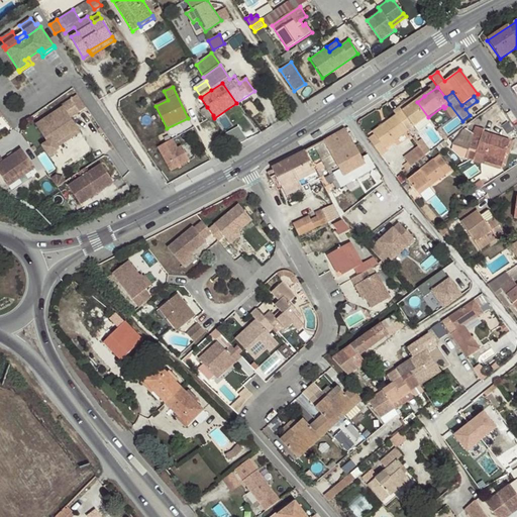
[(414,98),(417,102),(424,96),(421,93),(414,98)]
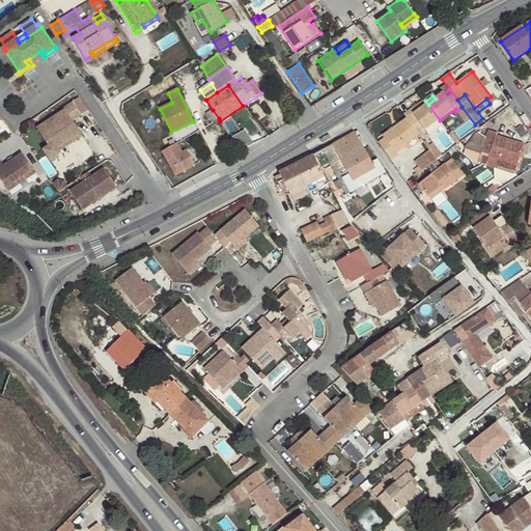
[(83,114),(75,101),(64,106),(66,108),(38,127),(50,144),(44,148),(52,159),(62,152),(61,150),(58,146),(81,132),(74,120),(83,114)]
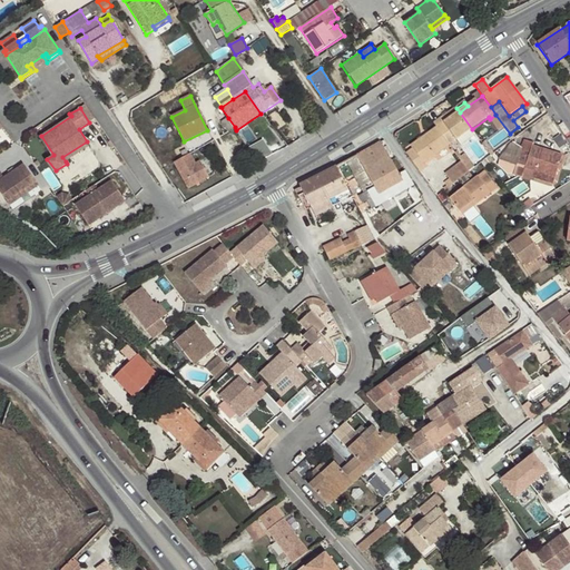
[(457,108),(441,120),(443,124),(460,112),(457,108)]
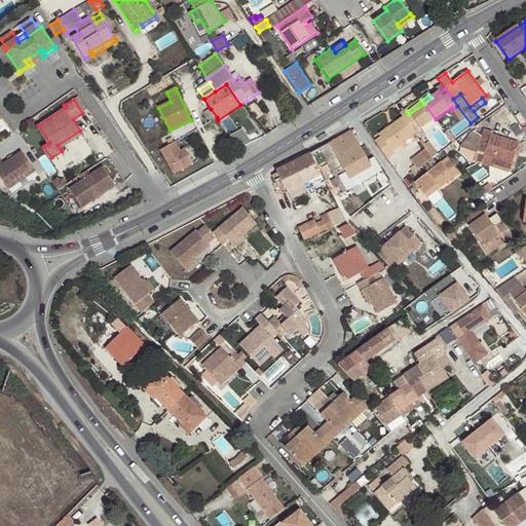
[(403,119),(411,130),(417,126),(420,130),(436,119),(424,104),(409,114),(407,111),(401,115),(403,119)]
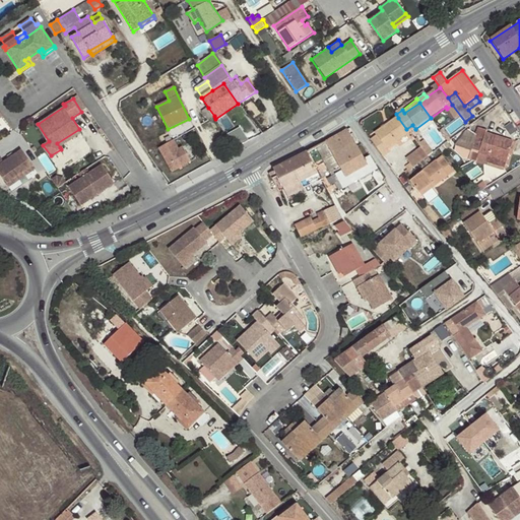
[(406,129),(398,118),(375,134),(377,136),(370,141),(382,157),(389,152),(386,148),(409,133),(406,129)]
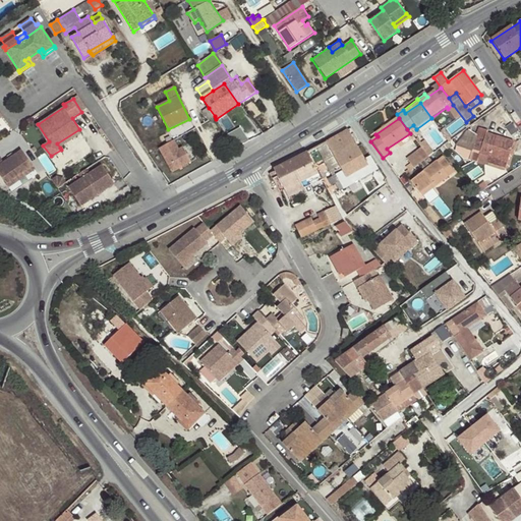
[(82,132),(79,129),(57,143),(60,148),(82,132)]
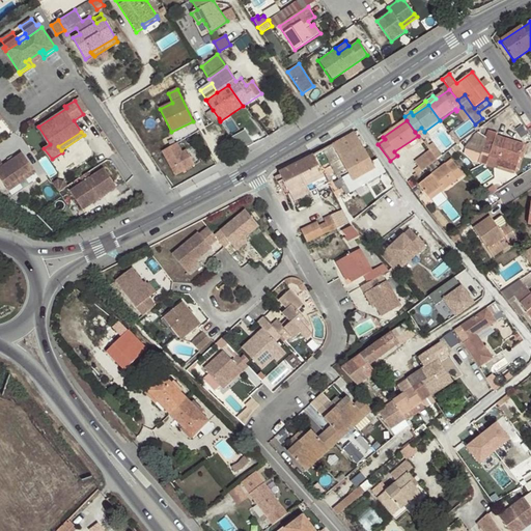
[(456,144),(459,143),(451,132),(449,134),(456,144)]
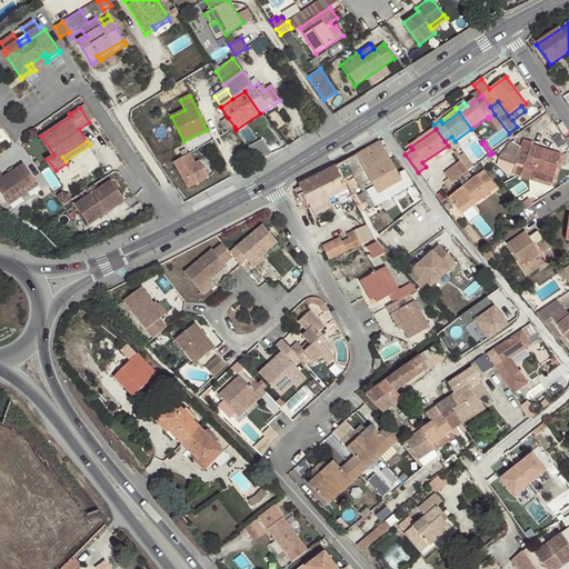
[(523,141),(521,150),(513,176),(530,181),(531,178),(532,171),(555,179),(561,156),(531,147),(532,143),(523,141)]
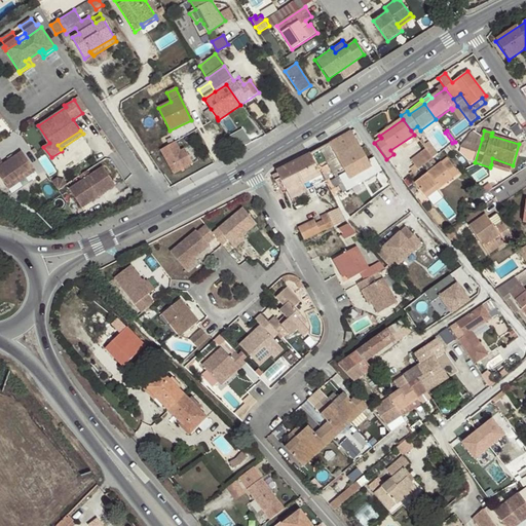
[(368,160),(351,132),(329,144),(345,174),(339,178),(342,184),(377,164),(374,158),(368,160)]
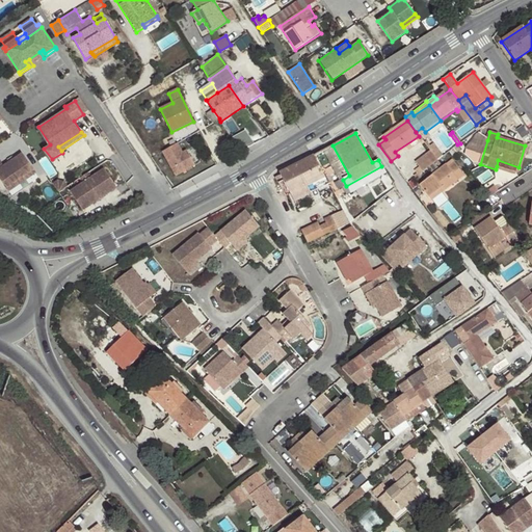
[(480,164),(487,140),(479,135),(464,155),(474,164),(480,164)]
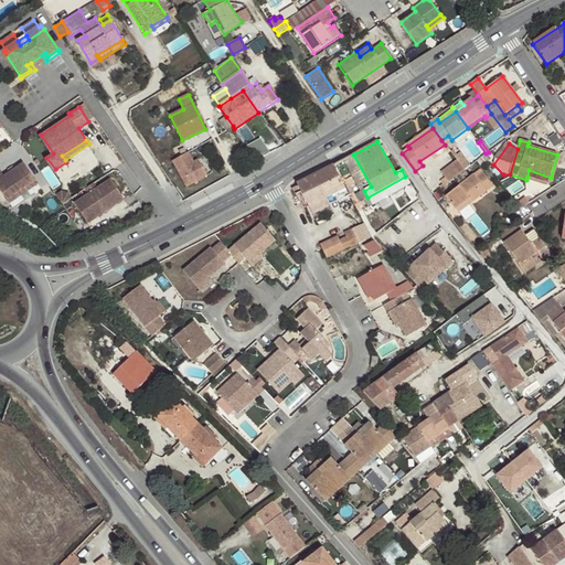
[(256,161),(265,156),(262,149),(253,155),(256,161)]
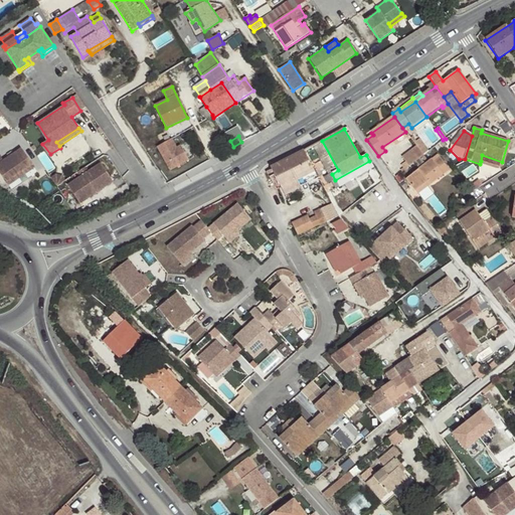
[(157,147),(170,170),(188,160),(180,146),(176,148),(171,139),(157,147)]
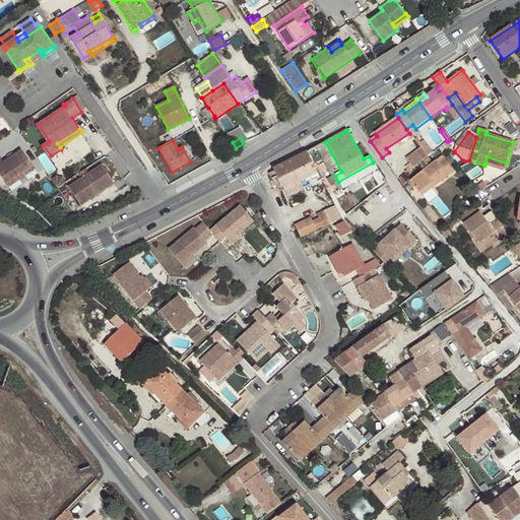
[(429,148),(424,141),(417,145),(420,149),(423,152),(429,148)]
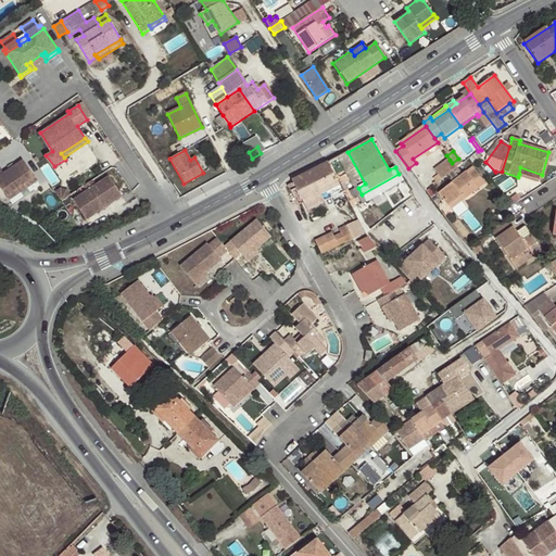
[(482,158),(478,151),(474,155),(478,161),(482,158)]
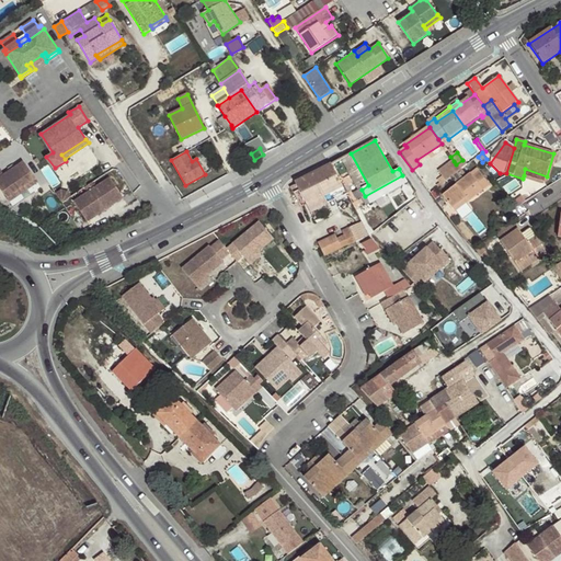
[(351,153),(340,160),(362,198),(365,196),(362,190),(368,185),(351,153)]
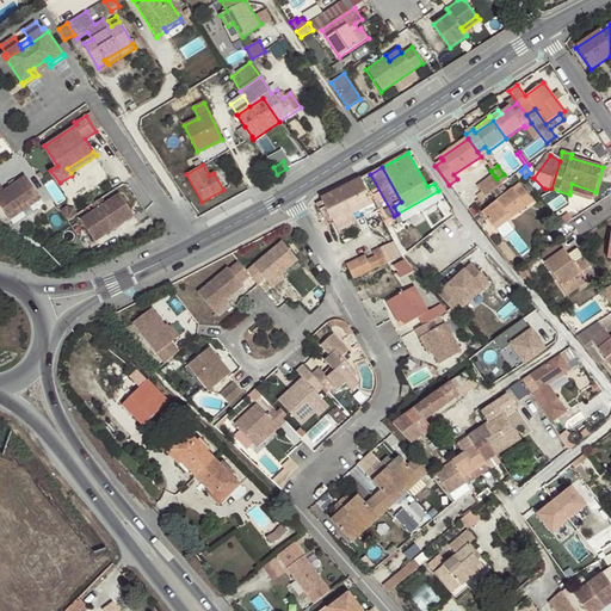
[(525,177),(520,171),(516,174),(520,180),(525,177)]
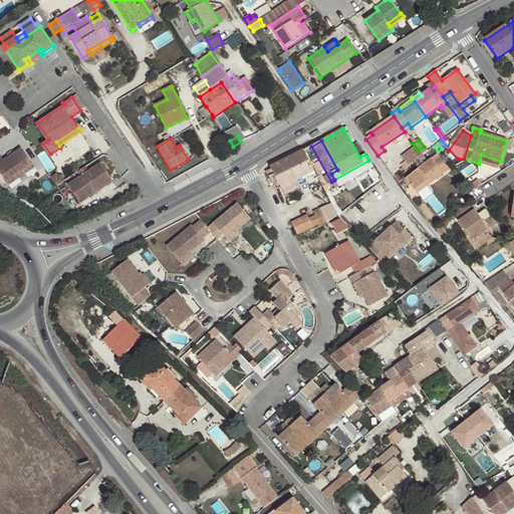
[(0,151),(0,170),(6,179),(32,162),(22,146),(4,157),(0,151)]
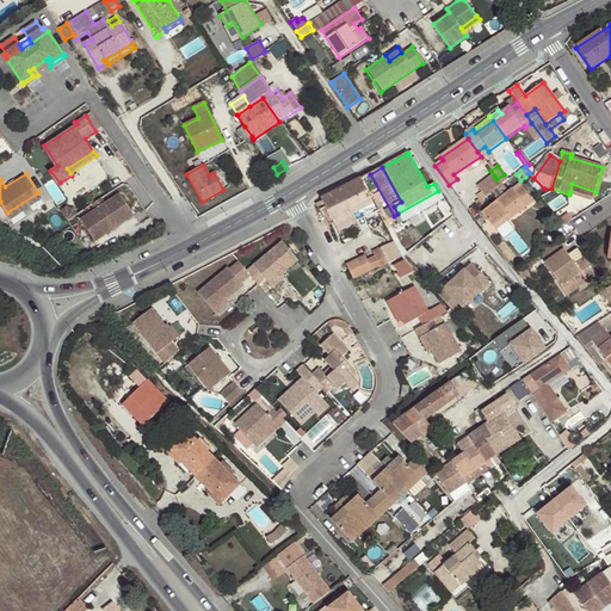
[(491,178),(498,189),(501,185),(497,179),(494,176),(491,178)]
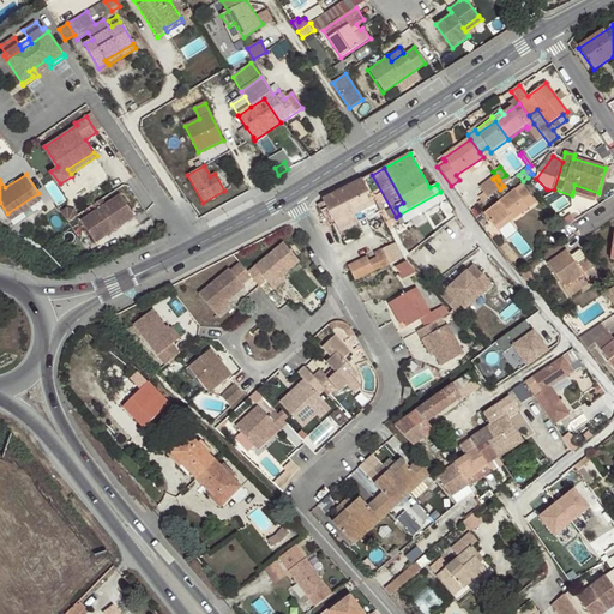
[(500,190),(493,179),(480,190),(487,199),(500,190)]
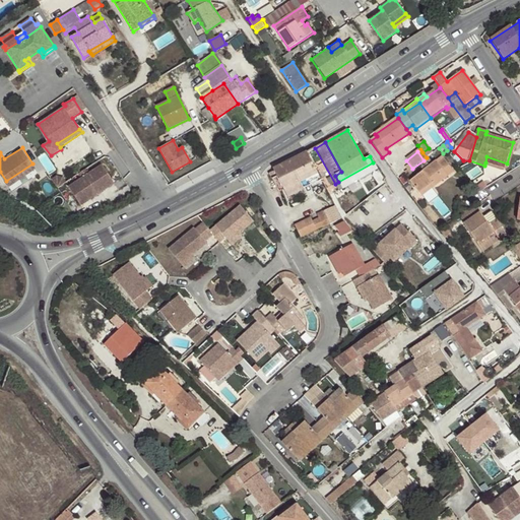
[(307,153),(273,170),(274,172),(277,178),(287,197),(303,190),(300,183),(318,175),(307,153)]
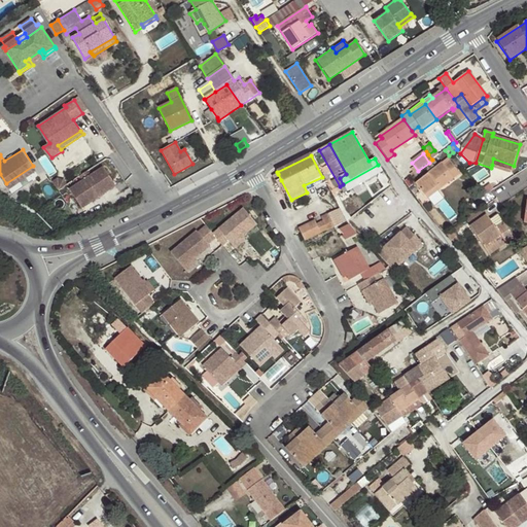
[(512,170),(514,166),(493,159),(492,165),(512,170)]
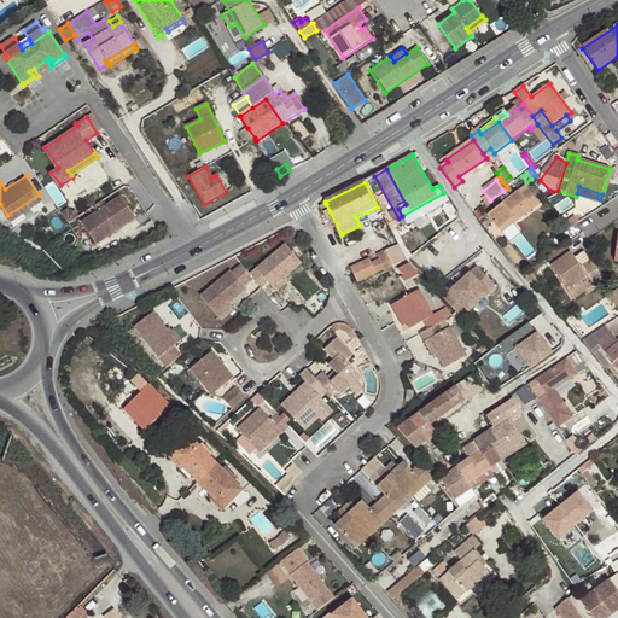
[(512,219),(516,222),(540,204),(525,187),(487,216),(500,233),(507,228),(503,225),(512,219)]
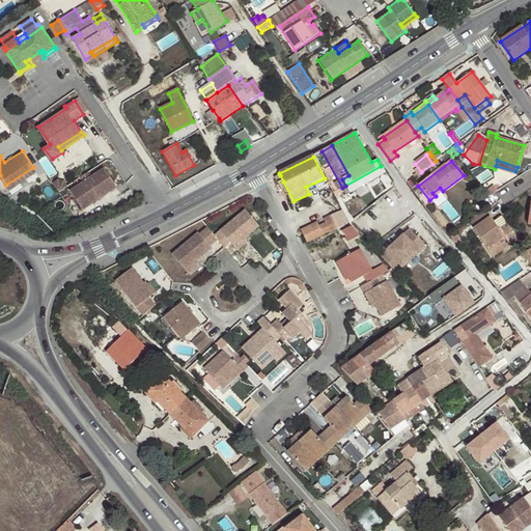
[(385,173),(381,166),(345,186),(350,193),(385,173)]
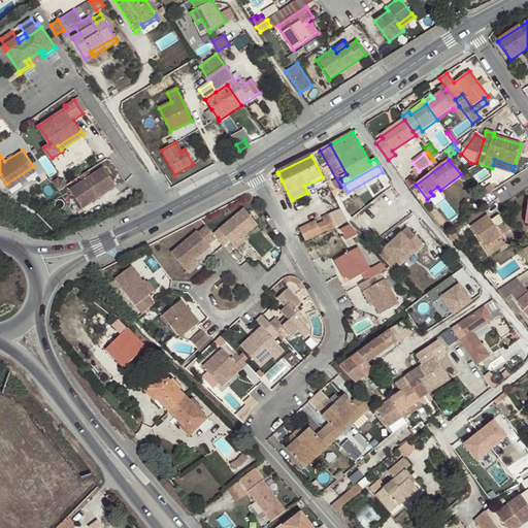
[(33,166),(6,184),(8,188),(35,169),(33,166)]
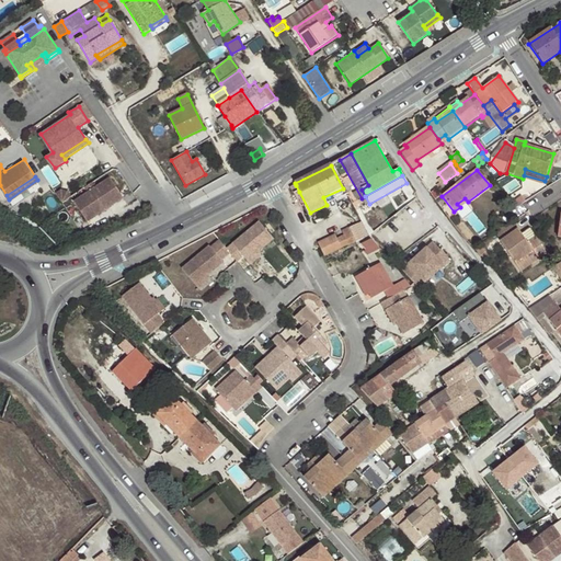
[(110,207),(125,197),(112,176),(98,186),(94,189),(90,191),(76,201),(89,220),(104,210),(102,208),(105,206),(109,204),(110,207)]
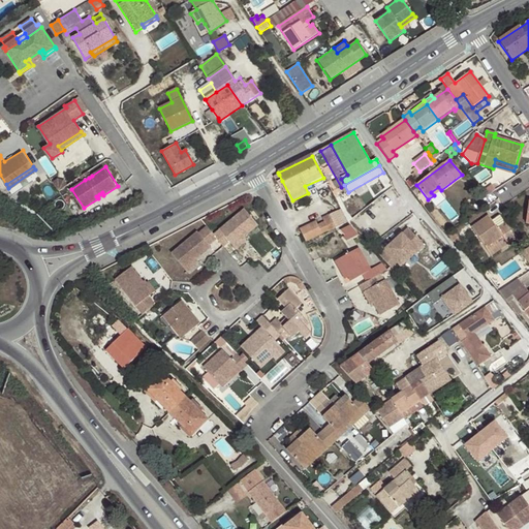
[(89,178),(92,176),(89,172),(86,174),(82,176),(85,180),(89,178)]
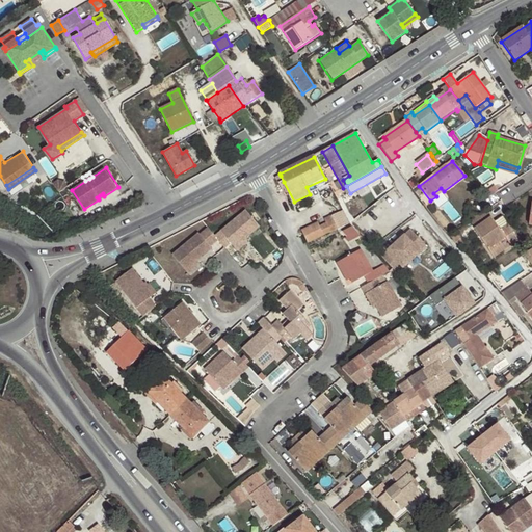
[(278,184),(284,182),(281,176),(275,178),(278,184)]
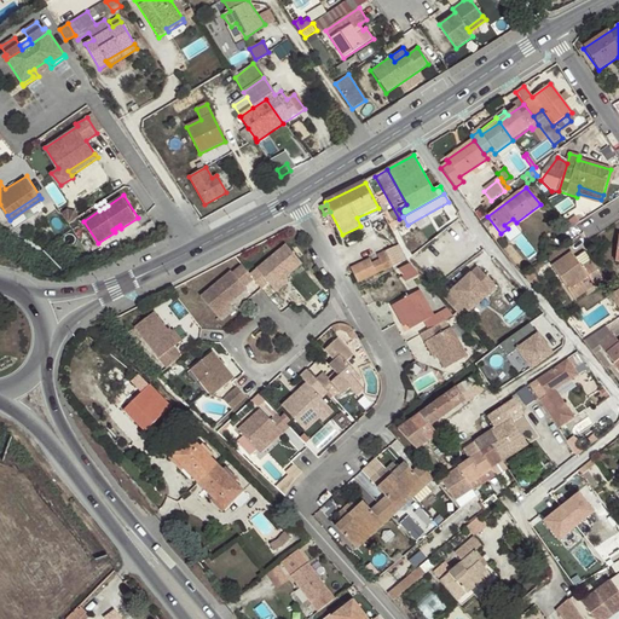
[(576,260),(566,246),(547,259),(547,260),(571,296),(580,289),(577,284),(582,282),(588,277),(594,287),(603,281),(590,261),(582,268),(576,260)]
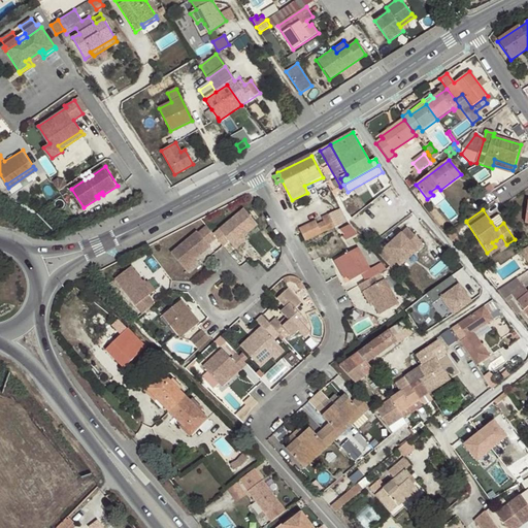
[(242,210),(212,236),(216,239),(223,248),(228,242),(232,246),(241,239),(257,226),(242,210)]
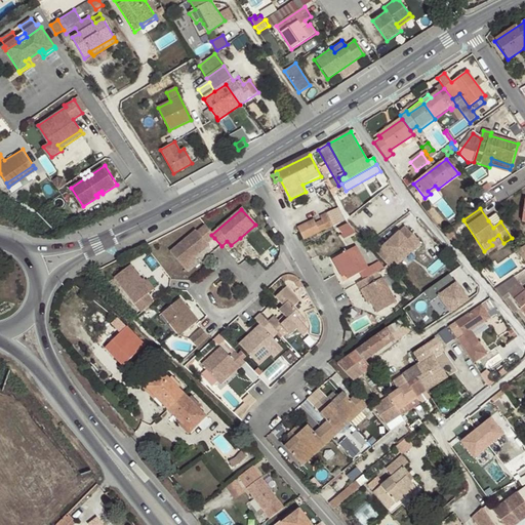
[(333,227),(341,223),(335,210),(320,216),(322,221),(316,224),(314,220),(297,228),(304,240),(332,225),(333,227)]
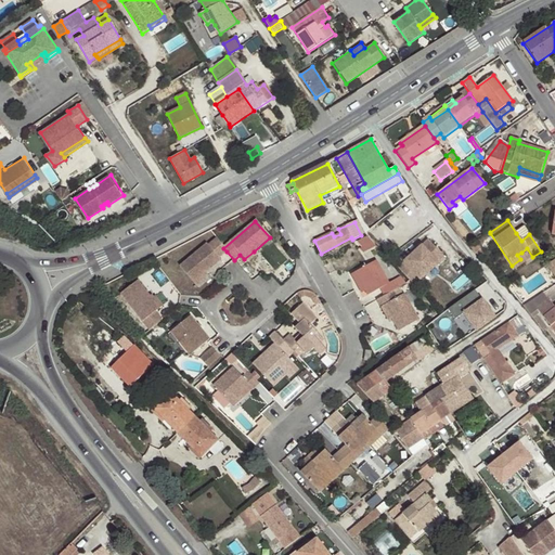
[(525,228),(516,233),(521,241),(529,234),(525,228)]
